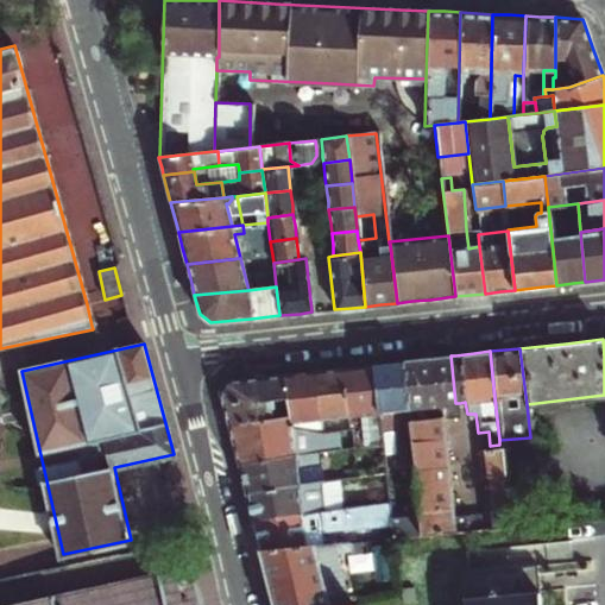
[(402,361),(407,408),(455,403),(451,355),(426,359),(402,361)]
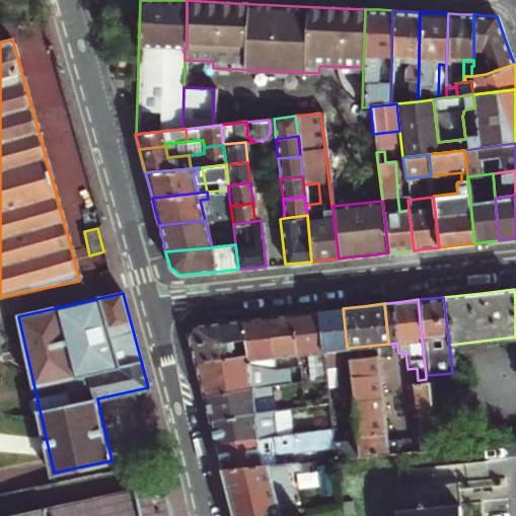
[(332,309),(316,311),(322,366),(332,365),(334,383),(339,383),(339,389),(351,388),(350,376),(348,357),(347,348),(343,308),(332,309)]
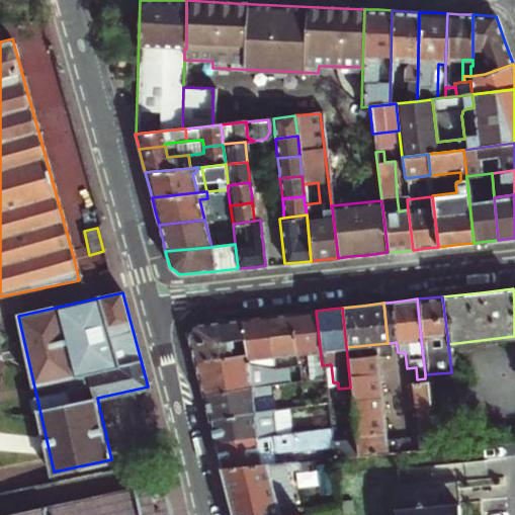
[(322,365),(316,311),(303,312),(290,314),(296,353),(311,352),(313,371),(317,370),(317,375),(323,375),(322,365)]
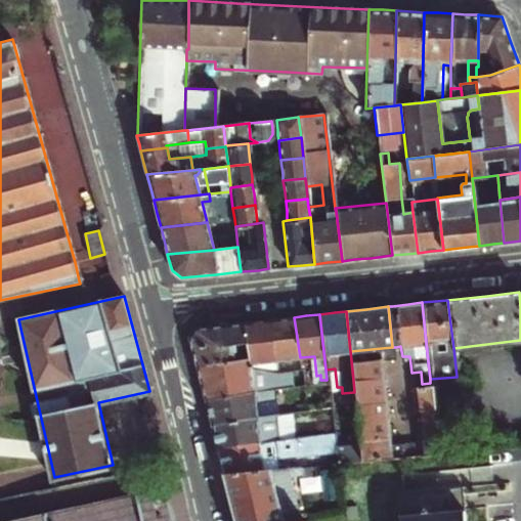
[(283,318),(269,319),(274,360),(276,372),(289,371),(301,368),(300,357),(294,317),(283,318)]
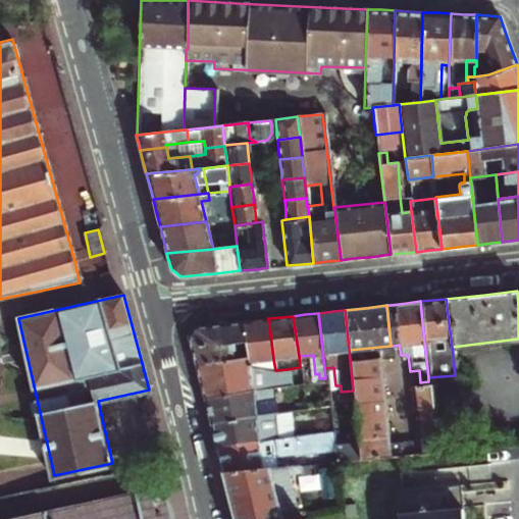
[(273,359),(268,318),(257,319),(244,321),(247,342),(248,351),(249,358),(249,361),(250,366),(273,370),(275,370),(273,359)]
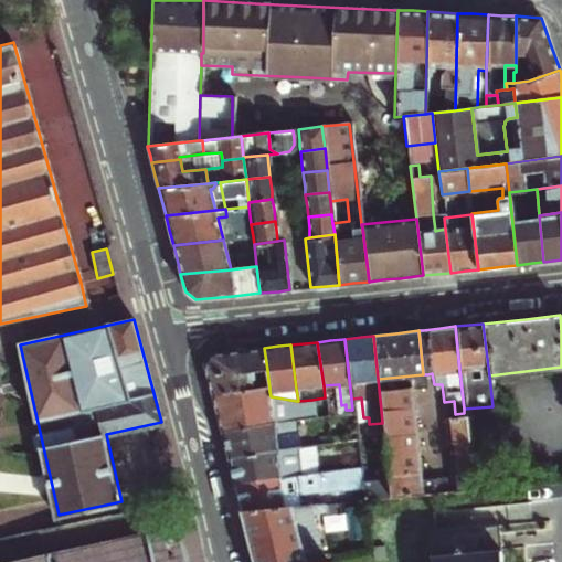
[(210,353),(203,363),(205,369),(211,394),(255,390),(254,382),(247,382),(247,372),(267,370),(264,348),(210,353)]
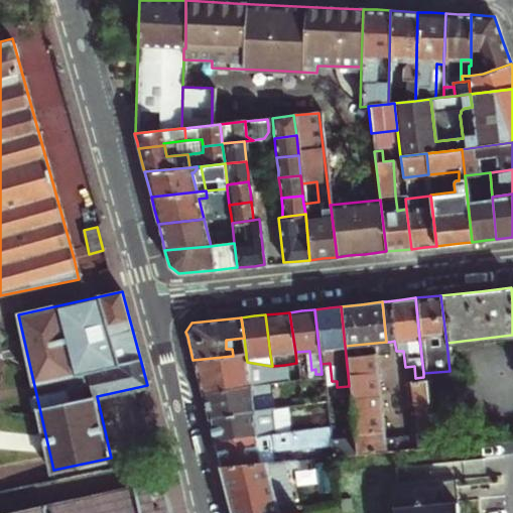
[(348,374),(376,371),(375,361),(374,352),(346,355),(348,374)]
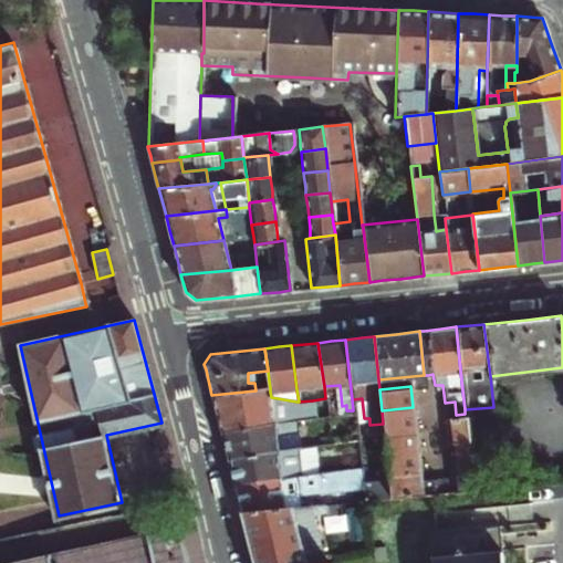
[(221,431),(274,424),(302,418),(314,416),(312,400),(299,402),(296,402),(271,397),(270,392),(270,388),(262,389),(256,391),(211,395),(218,417),(221,431)]
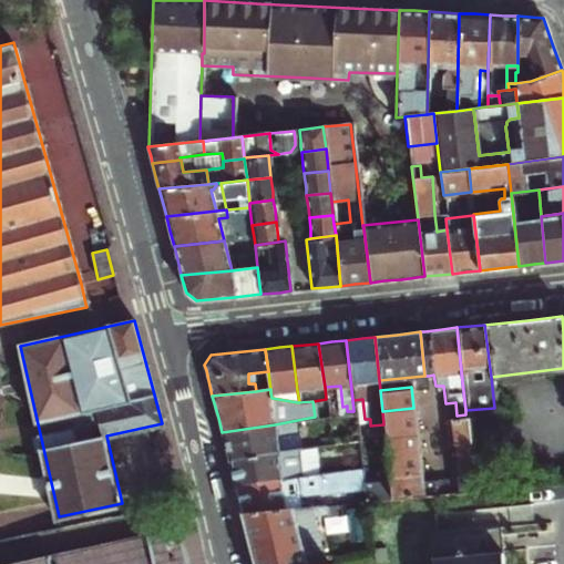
[(362,399),(352,400),(354,411),(355,420),(365,419),(362,399)]
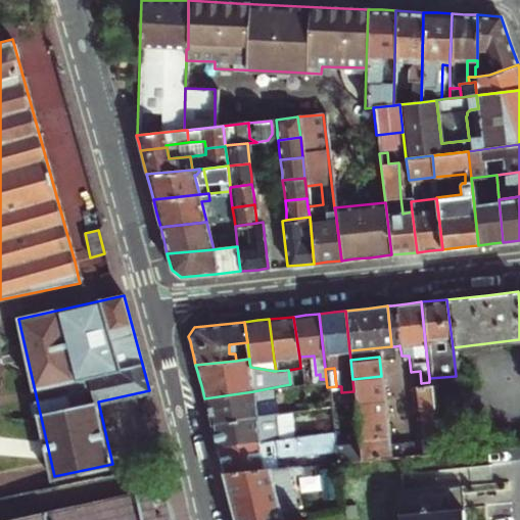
[(355,398),(383,396),(382,386),(381,376),(352,379),(353,391),(355,396),(355,398)]
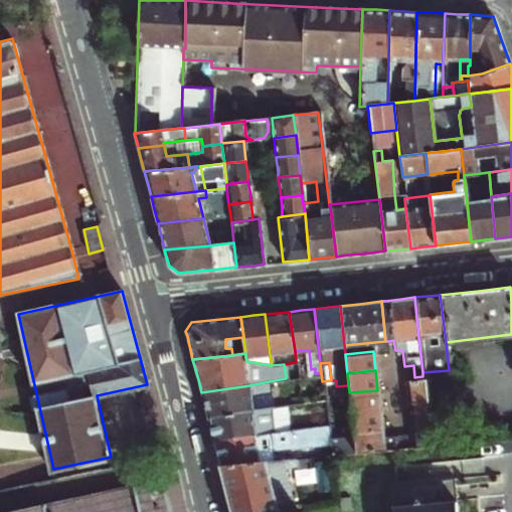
[(424,397),(422,376),(414,377),(404,378),(405,389),(406,399),(424,397)]
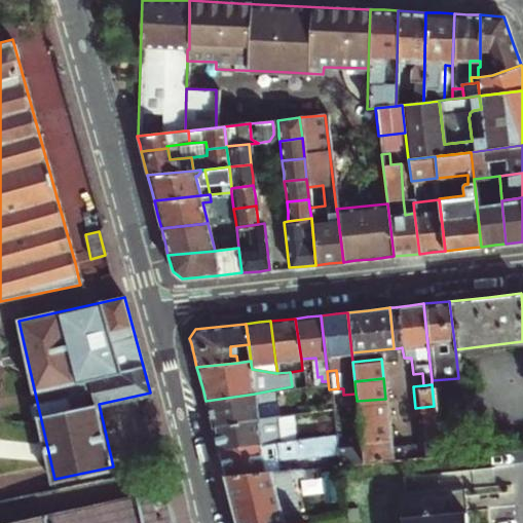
[(212,426),(258,419),(256,406),(275,402),(282,401),(281,388),(255,394),(206,401),(210,417),(212,426)]
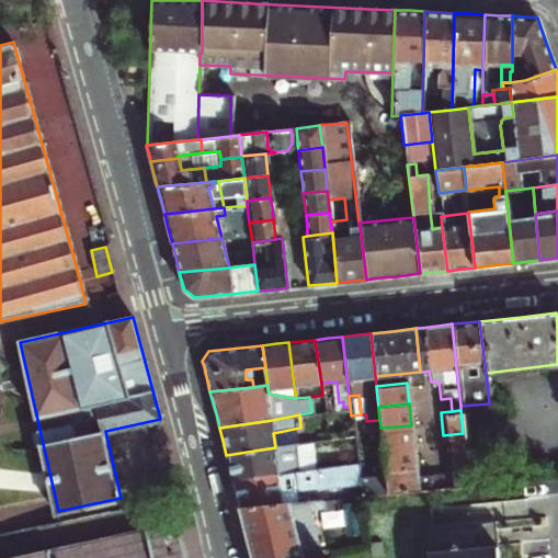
[(412,435),(411,425),(380,428),(383,450),(413,446),(412,435)]
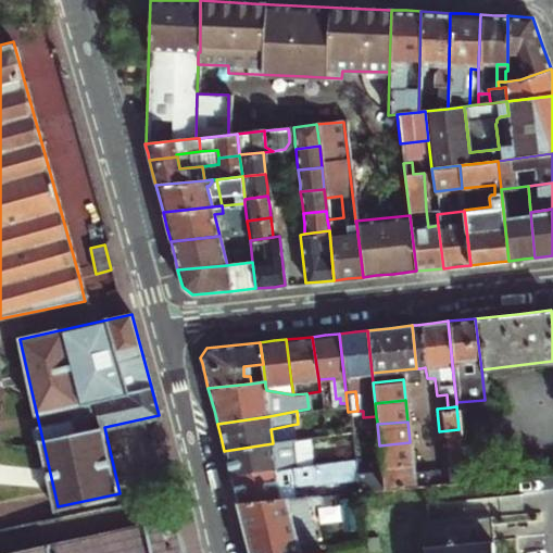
[(293,440),(291,425),(271,429),(273,443),(291,440),(293,440)]
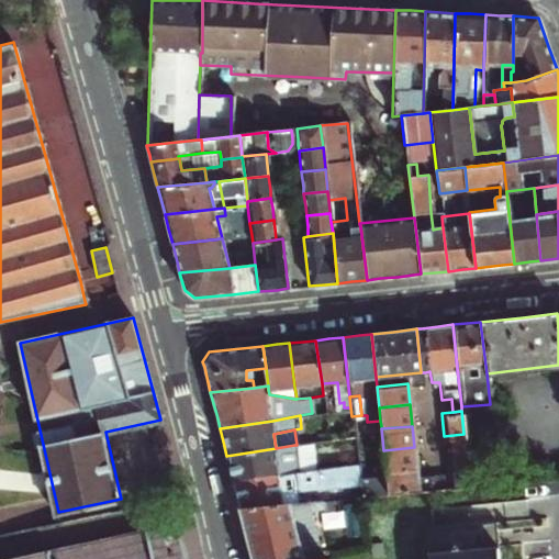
[(464,434),(444,436),(445,449),(446,462),(467,460),(464,434)]
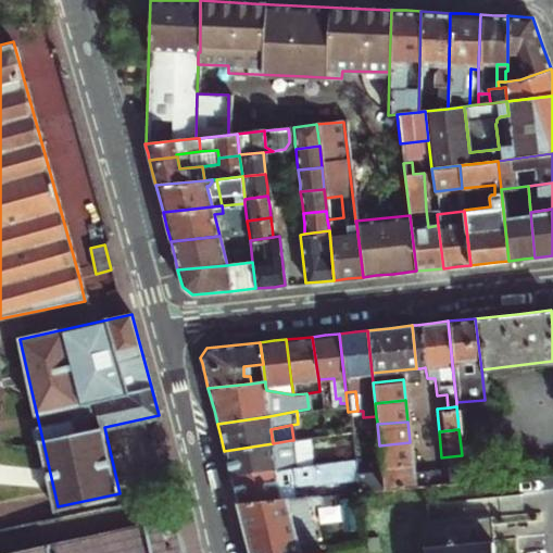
[(228,468),(230,477),(275,470),(291,468),(296,467),(291,440),(273,443),(224,451),(228,468)]
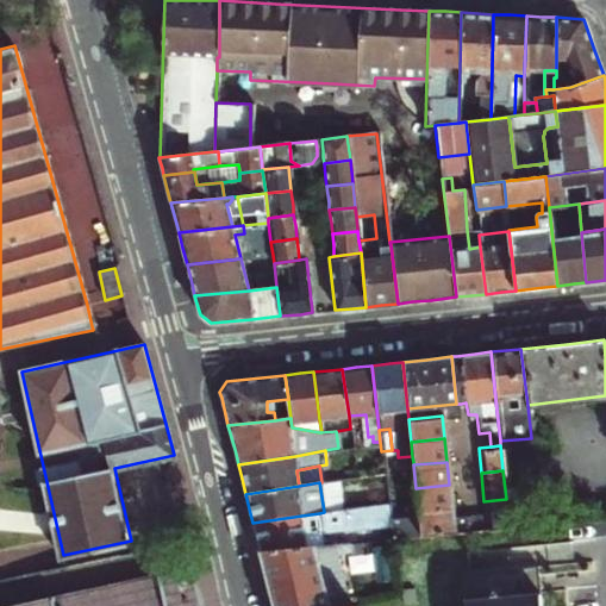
[(450,495),(449,485),(416,488),(418,508),(418,511),(451,507),(450,495)]
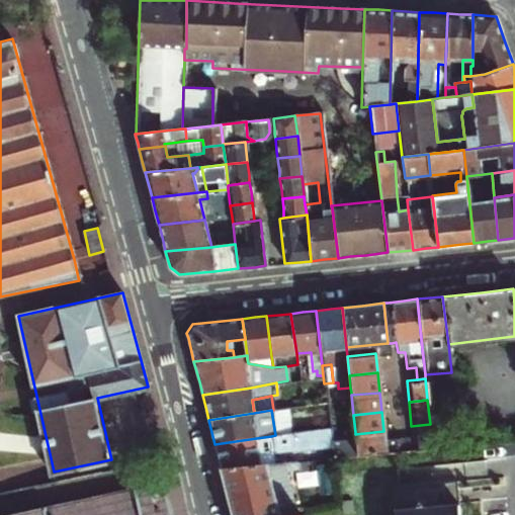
[(432,447),(430,424),(411,426),(412,431),(412,436),(414,449),(432,447)]
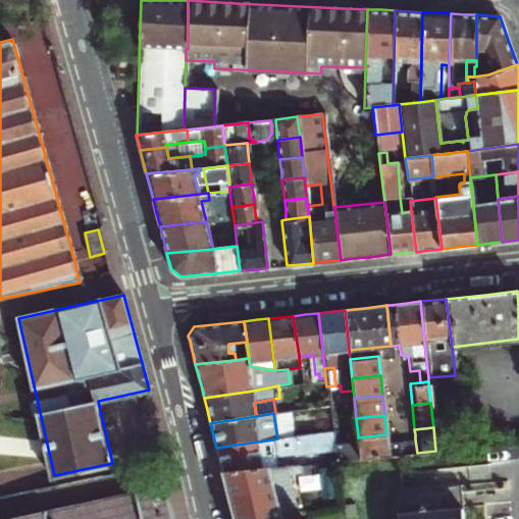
[(258,442),(216,448),(220,462),(222,471),(273,466),(272,457),(276,453),(332,448),(331,437),(330,430),(309,433),(277,438),(273,439),(258,442)]
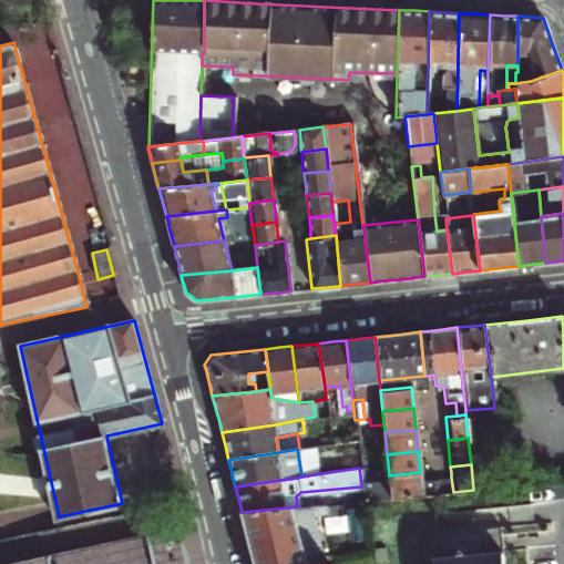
[(389,475),(391,498),(422,494),(421,480),(421,477),(420,472),(389,475)]
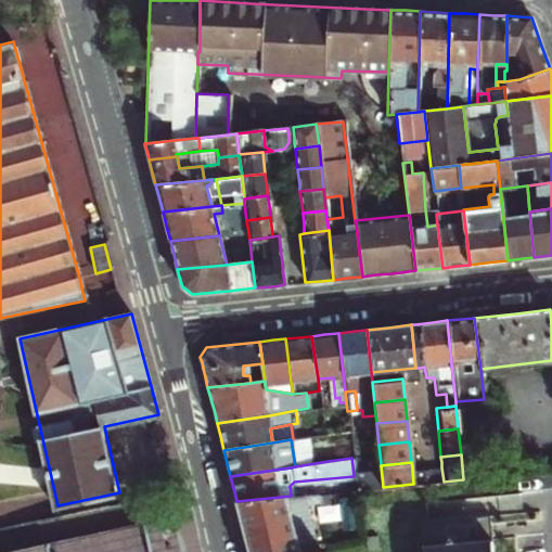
[(381,463),(352,465),(354,476),(355,490),(383,487),(381,465),(381,463)]
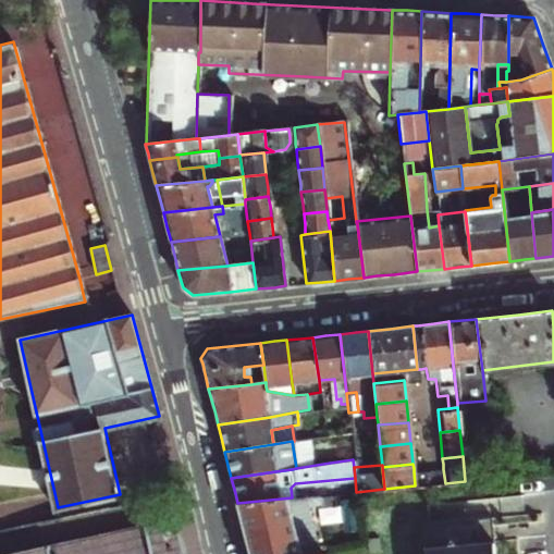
[(414,471),(415,485),(445,483),(443,469),(414,471)]
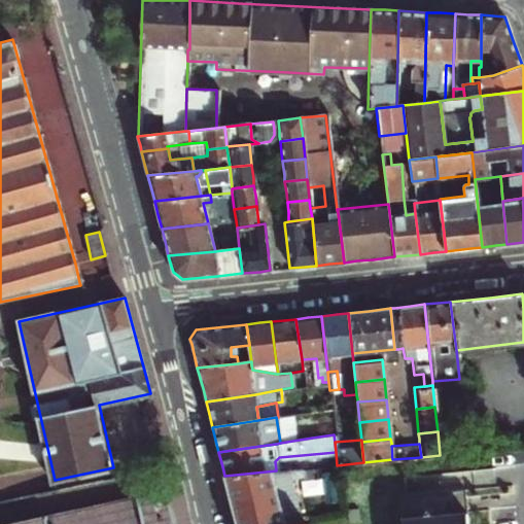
[(303,477),(302,468),(276,470),(224,476),(234,511),(237,523),(305,523),(293,477),(303,477)]
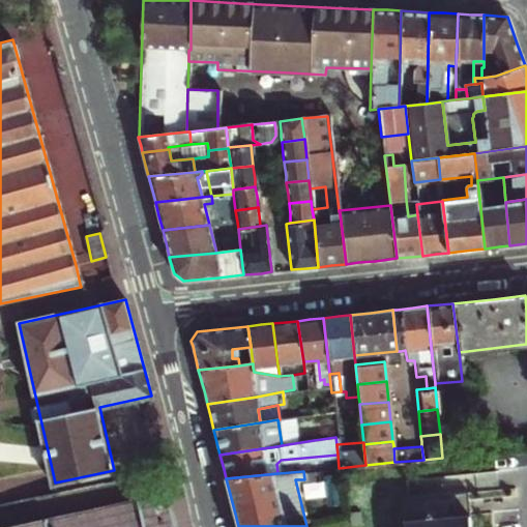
[(175,526),(166,490),(0,525),(0,526),(175,526)]
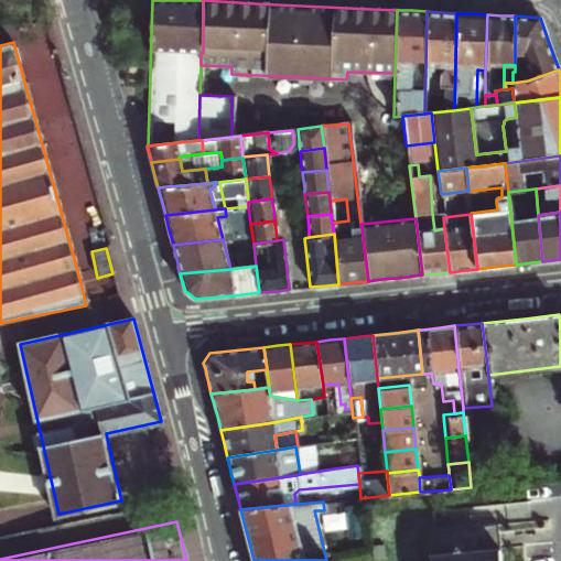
[(498,560),(494,521),(425,528),(429,560),(498,560)]
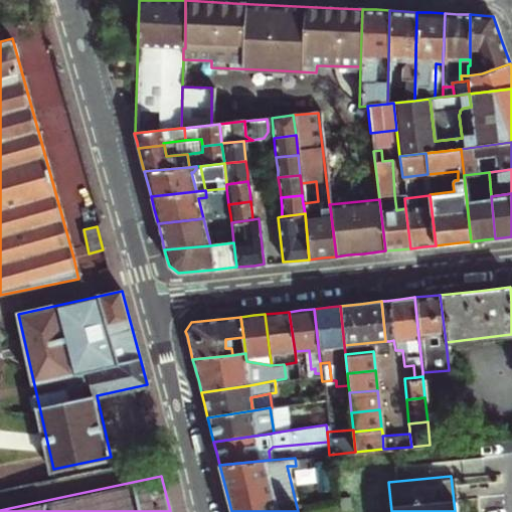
[(346,495),(333,496),(334,508),(347,507),(346,495)]
